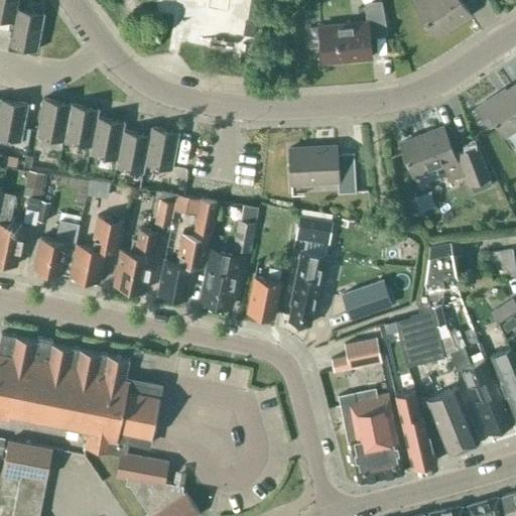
[(0,0),(0,18),(13,21),(17,7),(18,0),(0,0)]
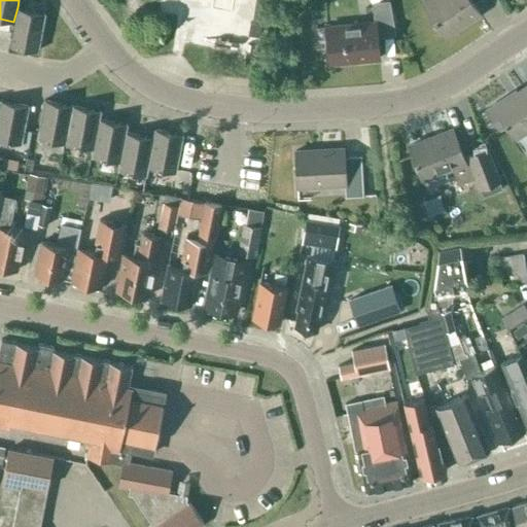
[(379,59),(377,37),(395,35),(389,0),(372,1),(374,22),(326,27),(329,63),(379,59)]
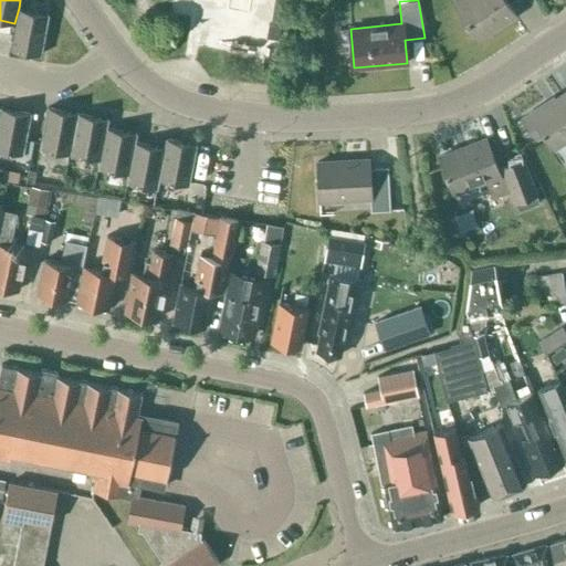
[(505,0),(456,0),(454,1),(478,39),(515,16),(505,0)]
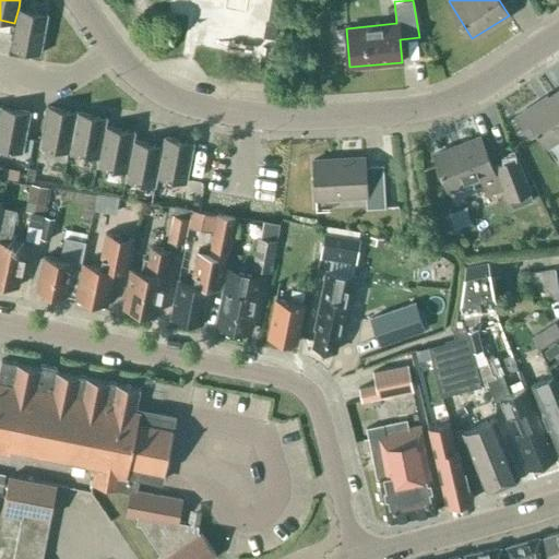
[(48,14),(19,8),(14,23),(10,48),(40,54),(48,14)]
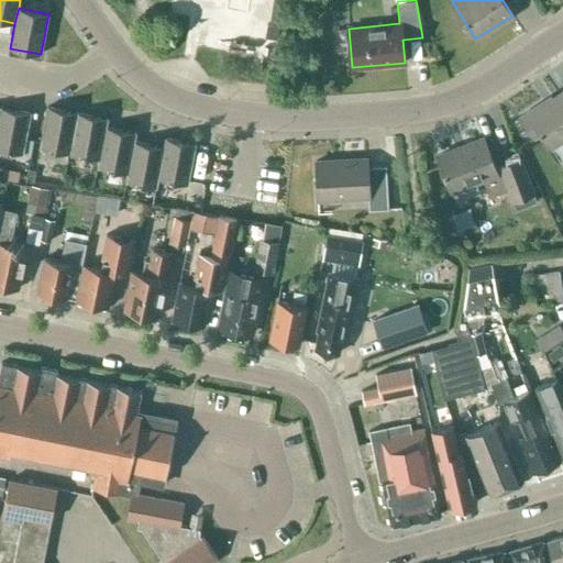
[(271,13),(268,24),(280,26),(283,15),(271,13)]
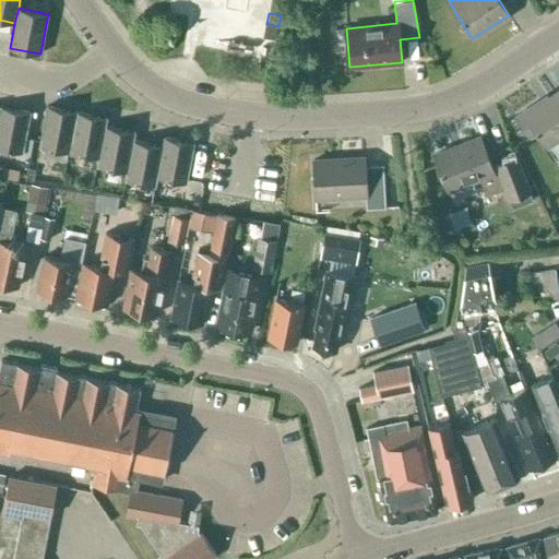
[(265,24),(262,37),(276,39),(278,26),(266,24),(265,24)]
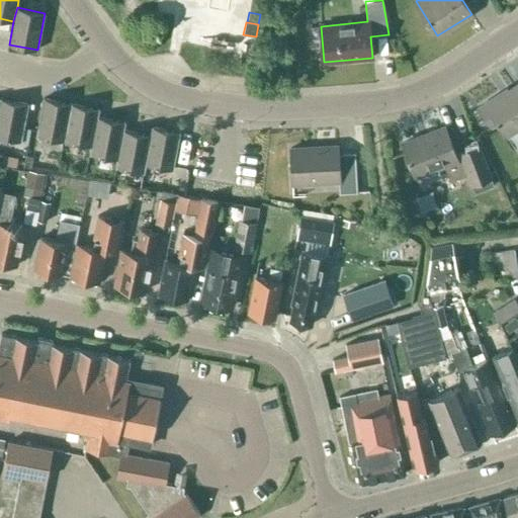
[(499,94),(479,107),(491,125),(498,121),(507,136),(517,127),(517,84),(500,96),(499,94)]
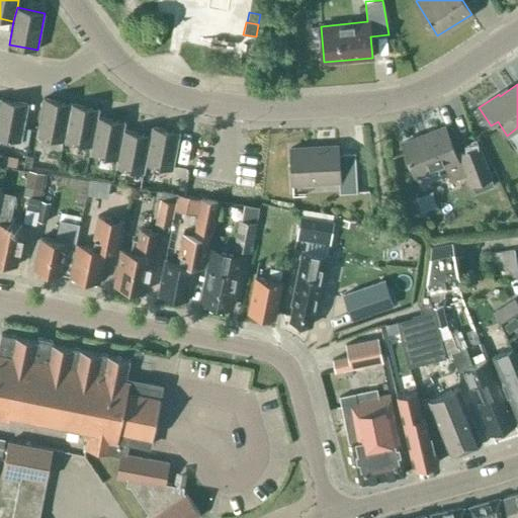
[(0,98),(0,137),(21,141),(28,103),(0,98)]
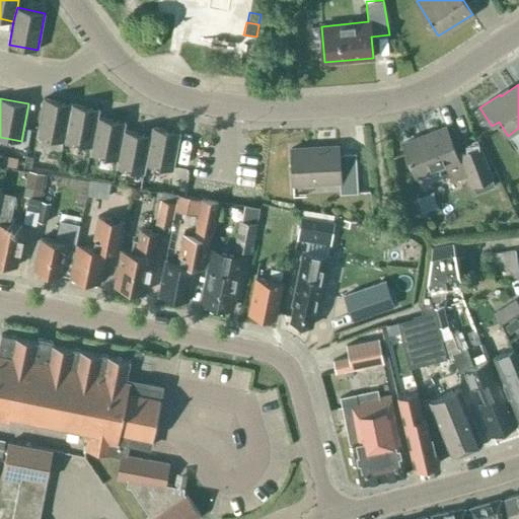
[(43,98),(43,102),(36,136),(64,141),(71,103),(43,98)]
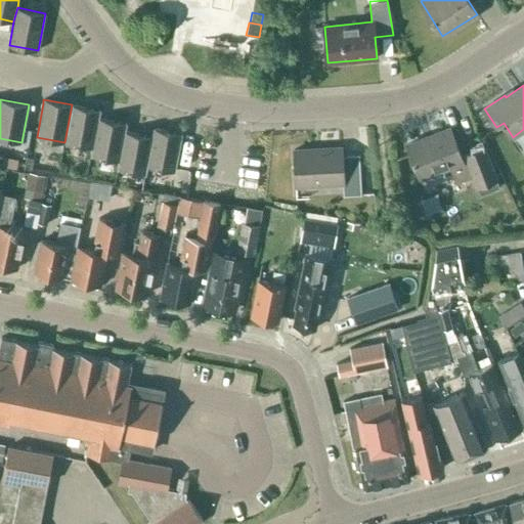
[(100,110),(72,104),(64,142),(92,147),(98,118),(100,110)]
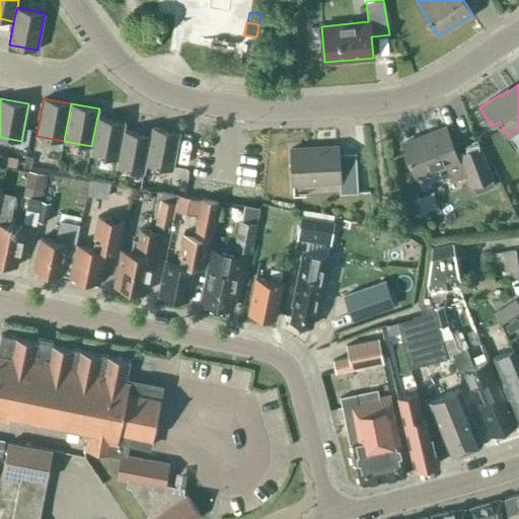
[(125,122),(97,117),(91,146),(89,154),(117,159),(124,130),(125,122)]
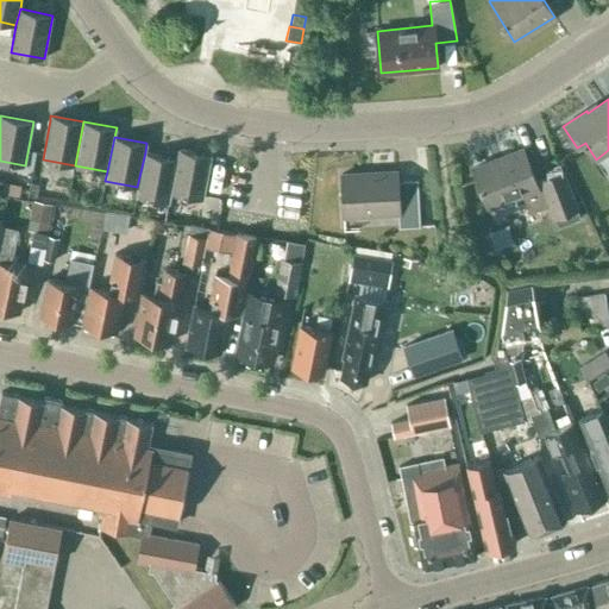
[(179,149),(176,158),(171,193),(203,199),(212,155),(179,149)]
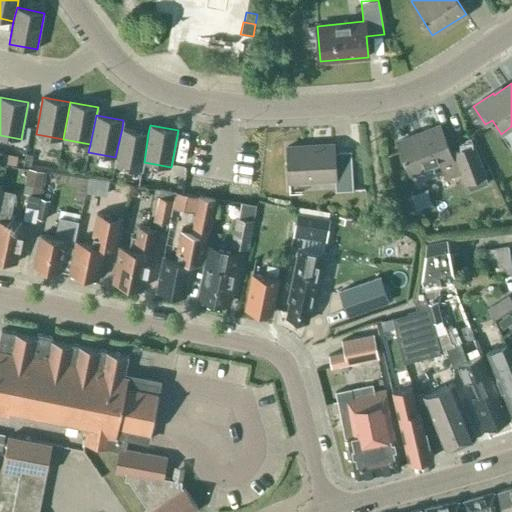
[(466,183),(485,176),(473,144),(450,153),(440,126),(397,142),(410,174),(438,163),(444,179),(462,173),(466,183)]
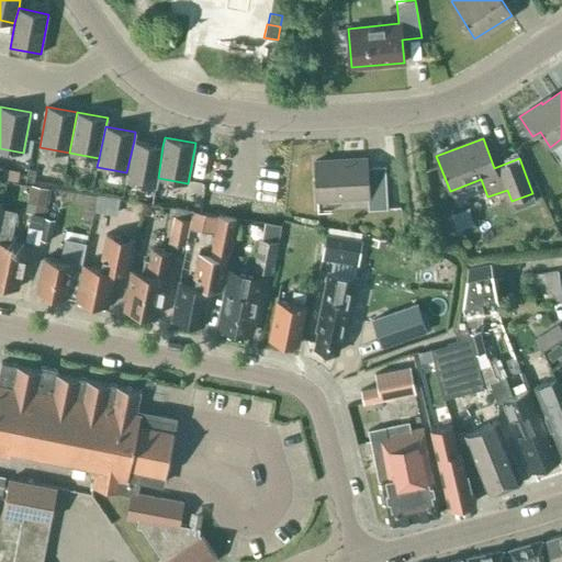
[(163,146),(134,141),(126,172),(125,181),(156,187),(158,178),(163,146)]
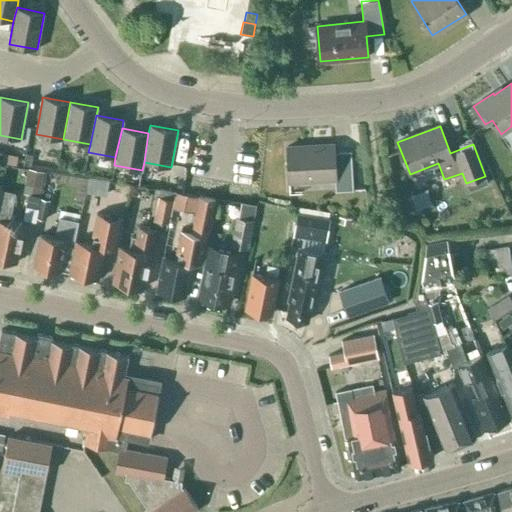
[(335,191),(353,190),(350,151),(334,152),(334,144),(286,147),(288,181),(335,179),(335,191)]
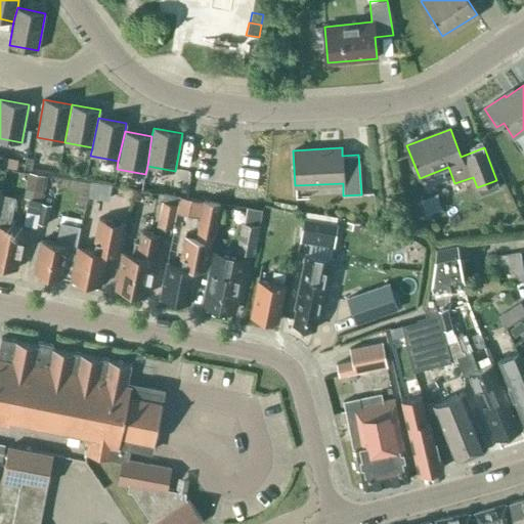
[(26,170),(22,188),(39,191),(43,174),(26,170)]
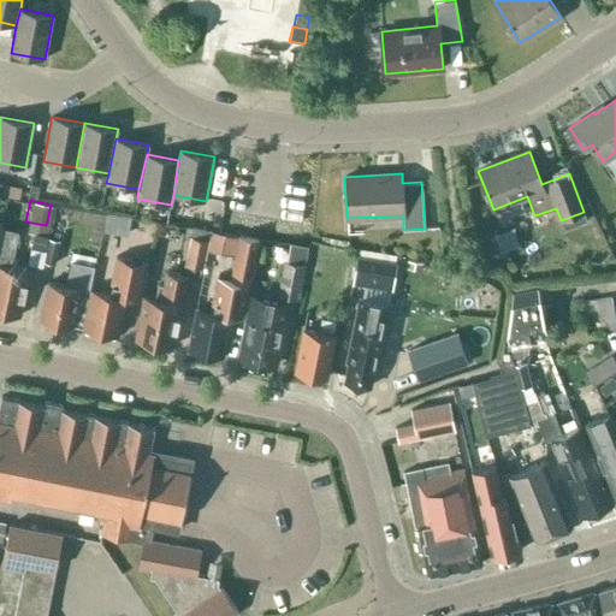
[(101,230),(125,232),(128,212),(104,209),(101,230)]
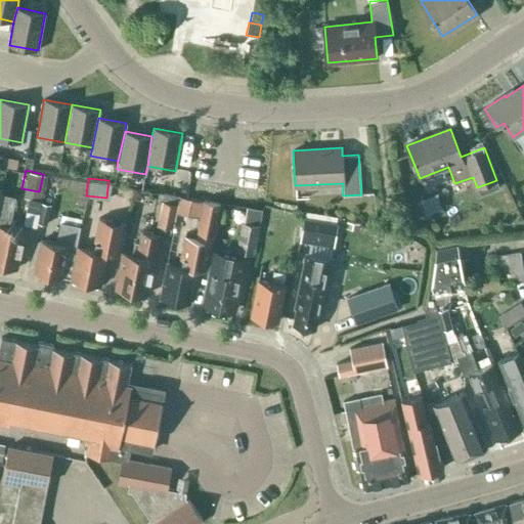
[(15,197),(1,193),(0,201),(0,267),(1,267),(4,266),(16,268),(25,229),(9,226),(15,197)]
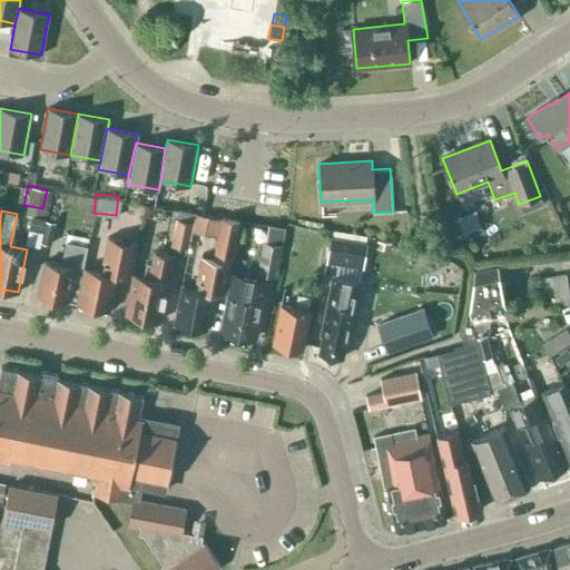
[(45,218),(30,216),(26,245),(39,247),(45,218)]
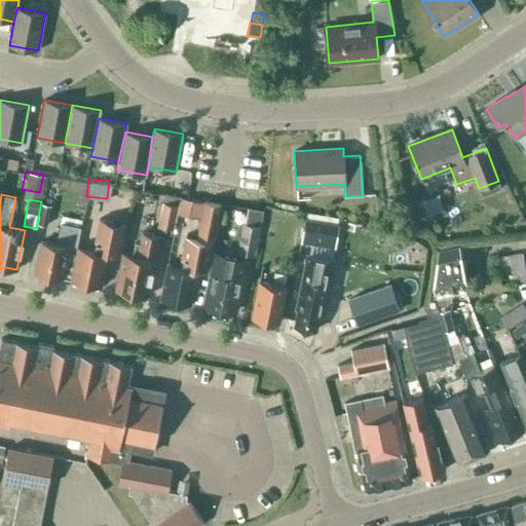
[(190,304),(197,270),(208,272),(222,203),(203,200),(196,238),(184,235),(178,265),(167,263),(160,299),(190,304)]
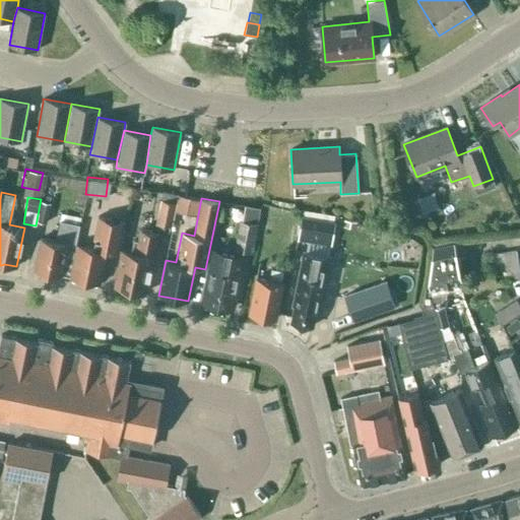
[(177,203),(160,199),(155,223),(172,226),(177,203)]
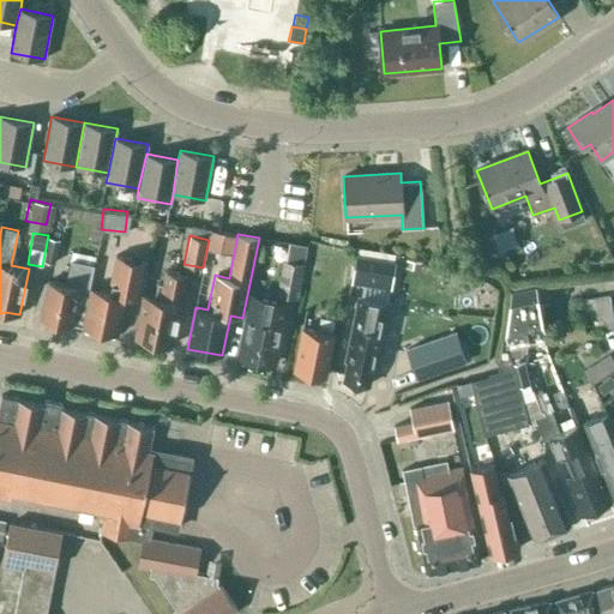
[(307,247),(296,245),(294,262),(283,260),(277,295),(298,299),(307,247)]
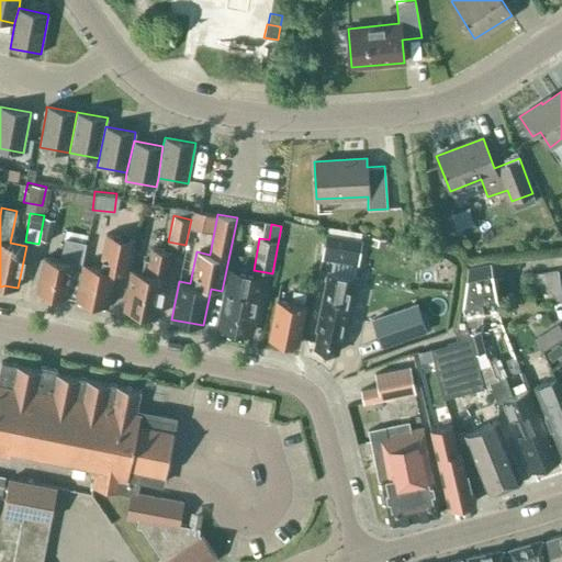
[(362,239),(325,234),(321,260),(358,267),(362,239)]
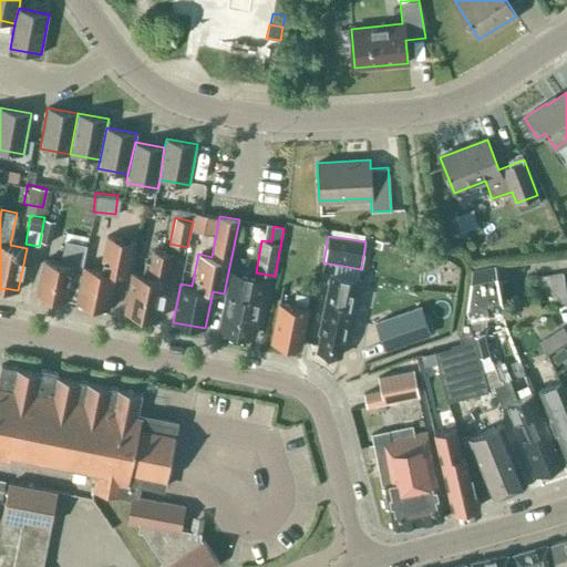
[(38,295),(65,300),(72,267),(82,268),(86,245),(65,240),(61,263),(45,259),(38,295)]
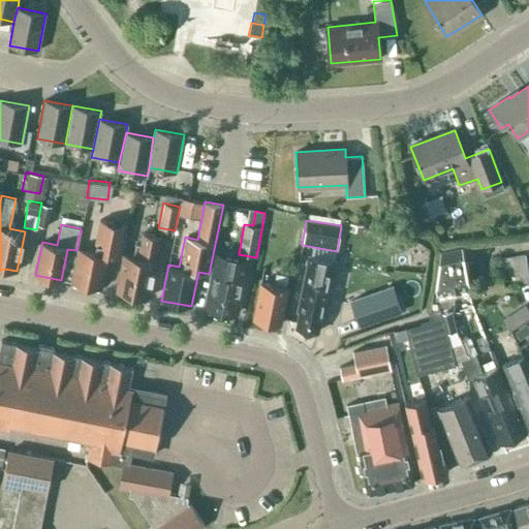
[(96,248),(79,244),(71,279),(101,285),(109,251),(121,253),(126,231),(101,226),(96,248)]
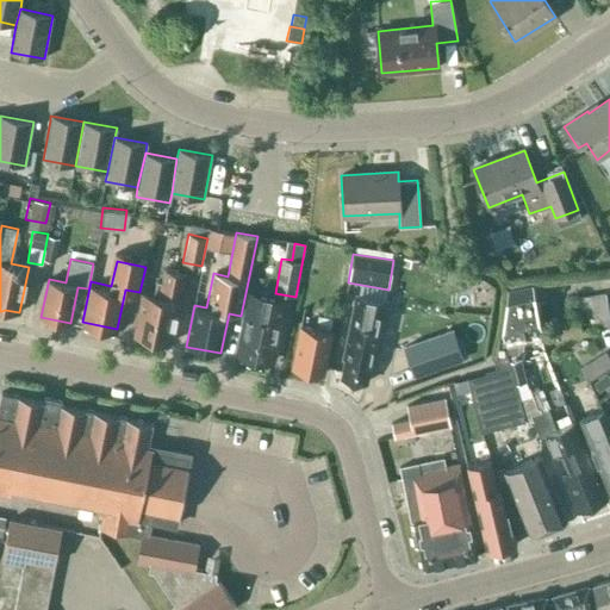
[(154,294),(142,292),(134,336),(170,343),(185,272),(163,268),(161,281),(156,280),(154,294)]
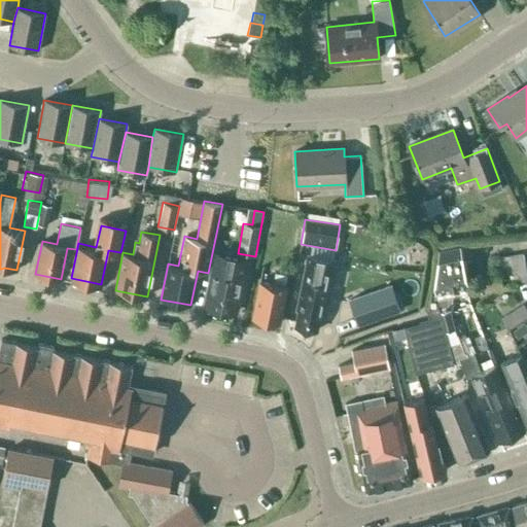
[(469,286),(459,242),(438,247),(433,284),(434,293),(469,286)]
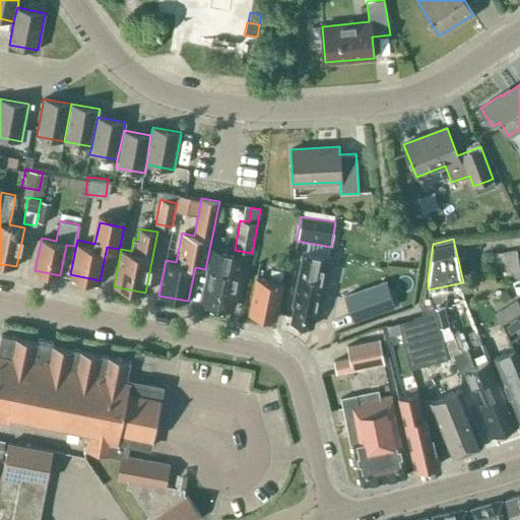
[(244,254),(212,248),(201,304),(233,310),(244,254)]
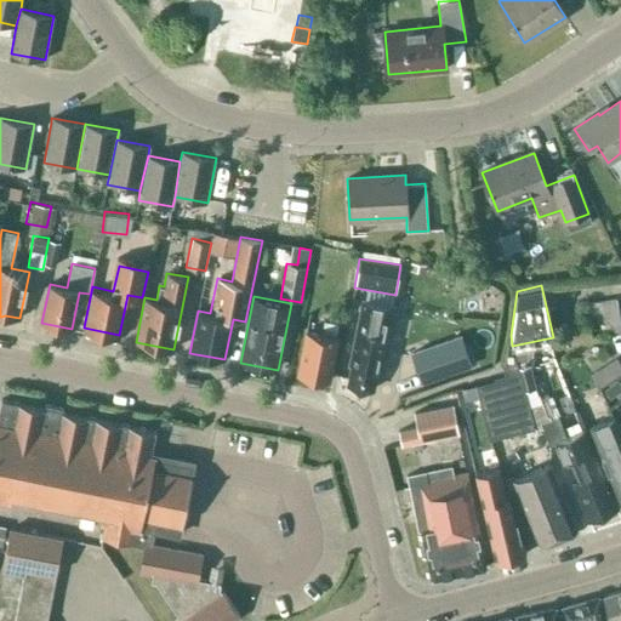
[(620,331),(620,325),(616,298),(586,305),(587,314),(602,312),(605,335),(620,331)]
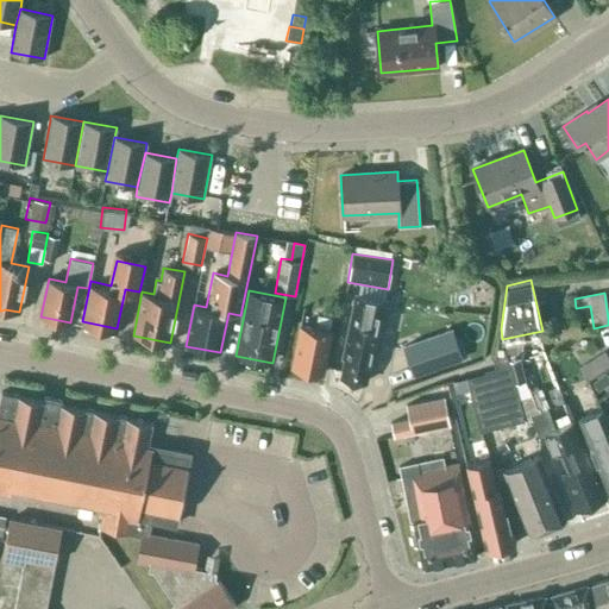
[(345,358),(340,377),(365,382),(370,363),(371,363),(376,341),(375,341),(381,314),(384,300),(357,294),(347,336),(343,357),(345,358)]
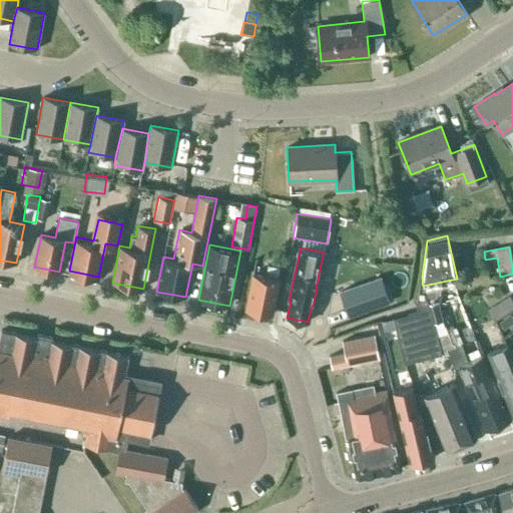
[(252,274),(245,309),(273,315),(280,279),(278,279),(280,267),(268,265),(266,276),(252,274)]
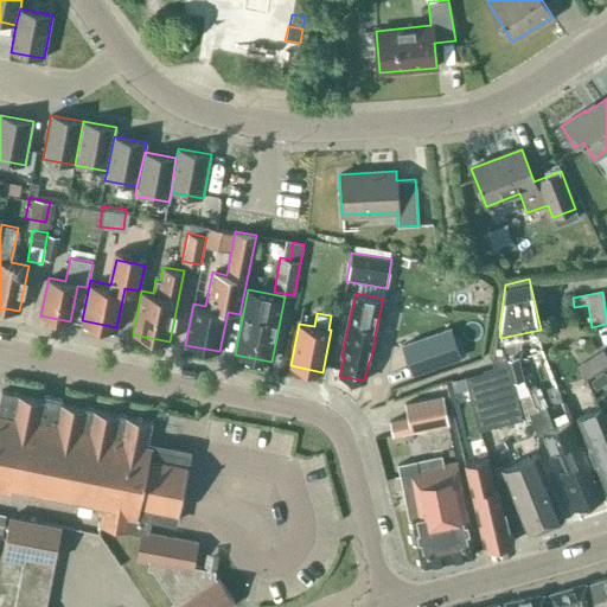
[(401,351),(411,381),(457,364),(446,336),(401,351)]
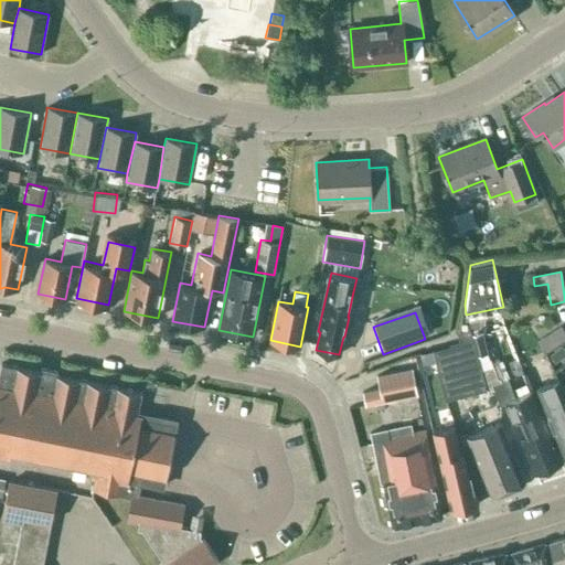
[(564,340),(564,331),(561,326),(536,341),(545,353),(564,340)]
